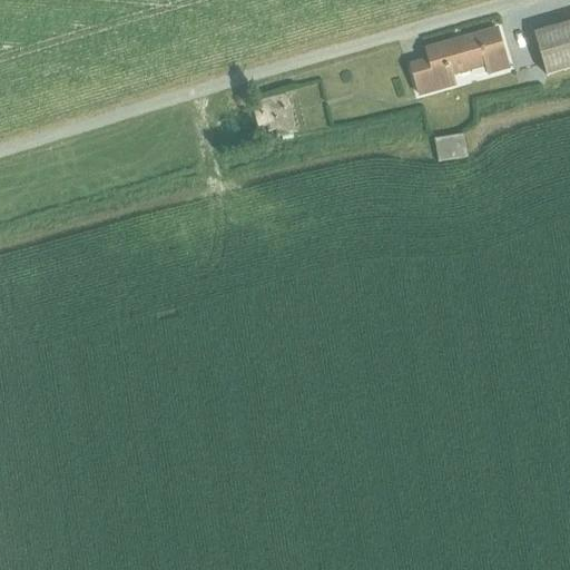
[(569,22),(536,32),(547,74),(569,67),(569,22)]
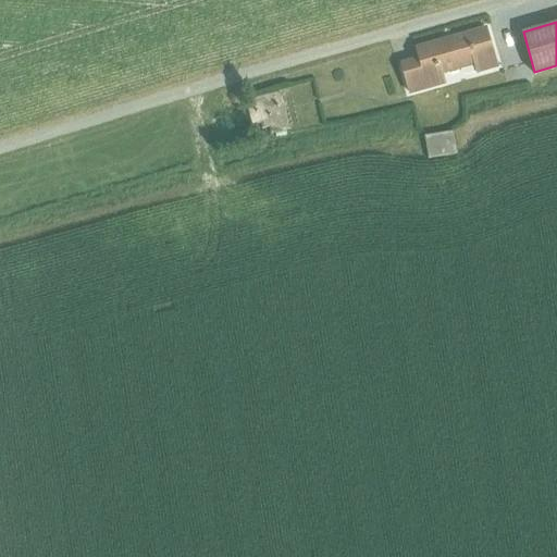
[(420,59),(403,64),(411,95),(446,85),(444,75),(475,66),(478,74),(498,69),(487,28),(417,48),(420,59)]
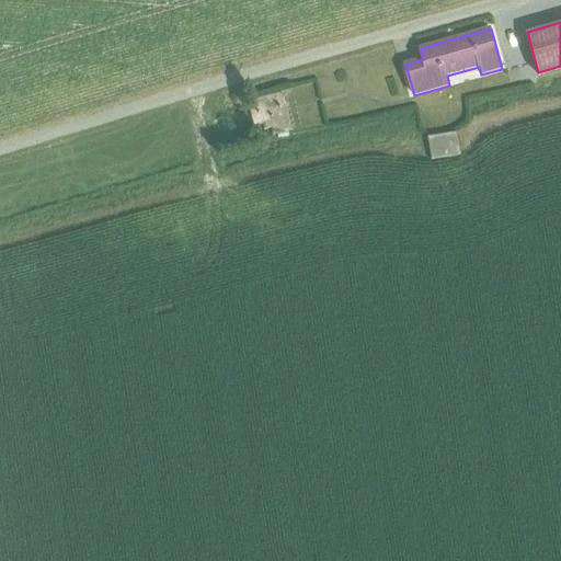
[(284,93),(253,100),(254,106),(250,107),(254,127),(263,125),(264,130),(273,128),(274,135),(293,130),(284,93)]
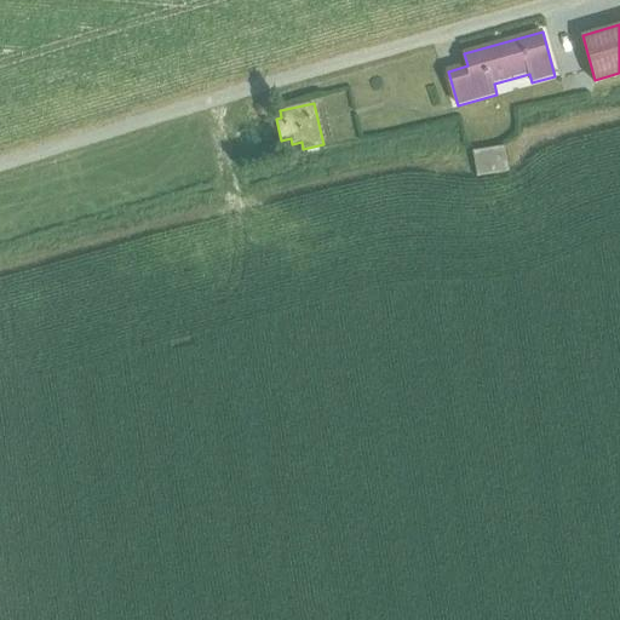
[(505,147),(474,151),(477,177),(509,172),(505,147)]
